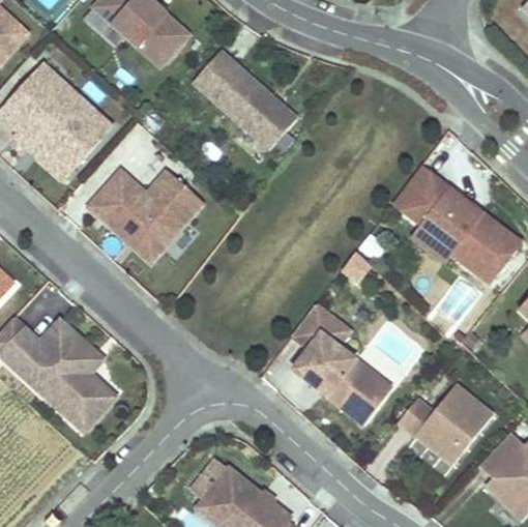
[(95,0),(82,17),(115,46),(125,34),(159,65),(188,32),(151,0),(95,0)]
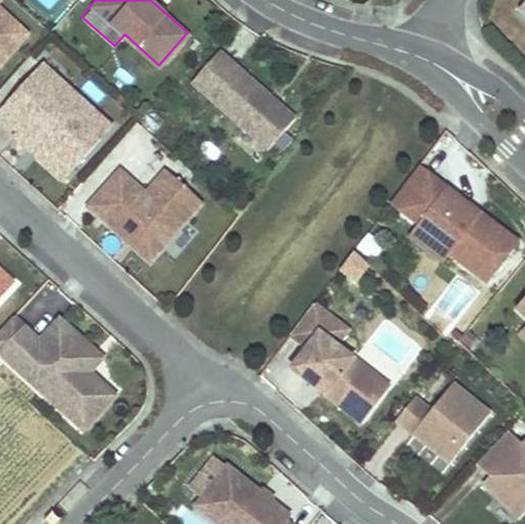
[(0,62),(29,31),(0,4),(0,62)]
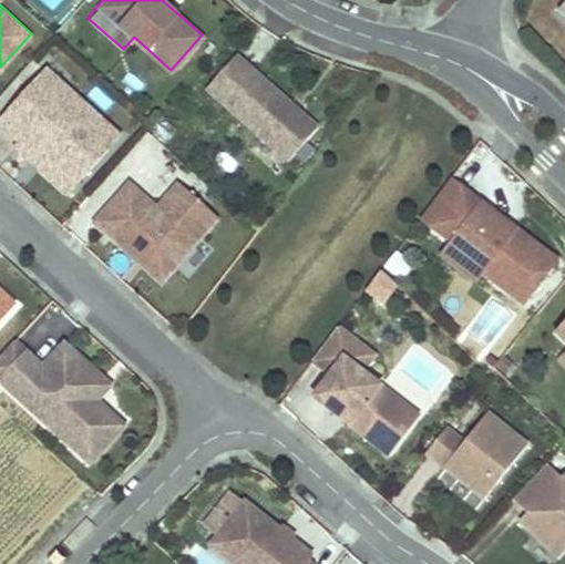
[(320,125),(238,52),(208,85),(262,133),(290,159),(320,125)]
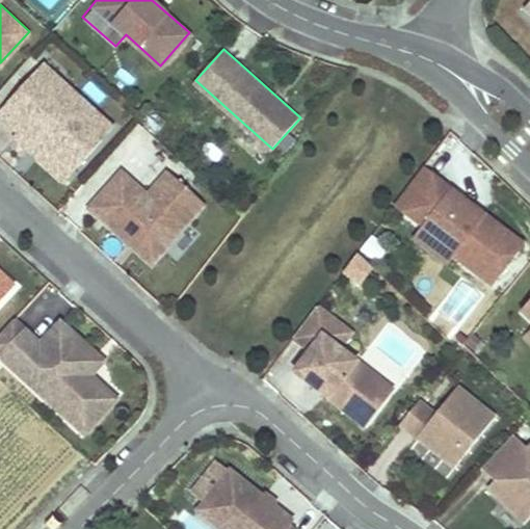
[(69,175),(113,124),(45,62),(0,112),(0,113),(20,131),(69,175)]
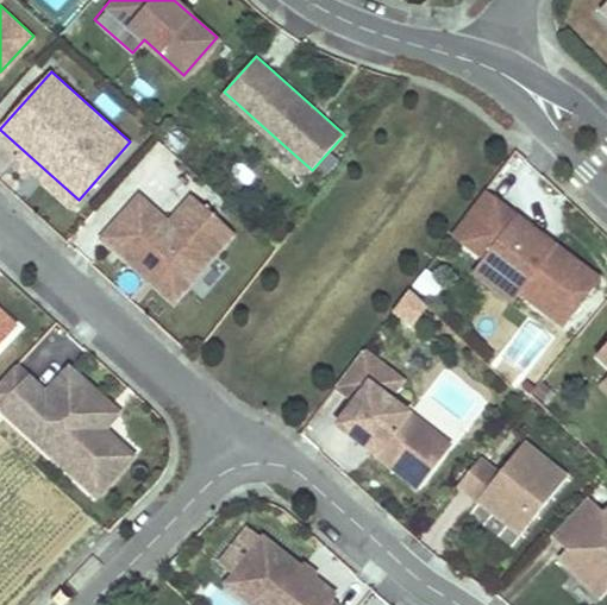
[(312,170),(281,143),(269,156),(300,183),(312,170)]
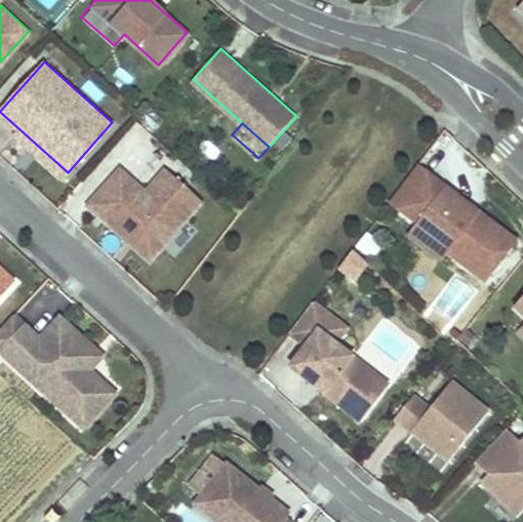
[(68,172),(19,129),(15,133),(64,177),(68,172)]
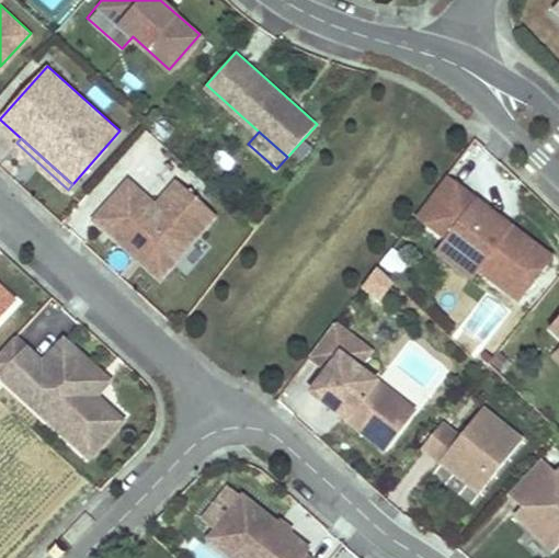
[(551,254),(511,223),(506,228),(495,219),(499,214),(446,174),(418,213),(448,236),(446,238),(464,251),(466,249),(481,261),(478,265),(479,266),(518,297),(551,254)]
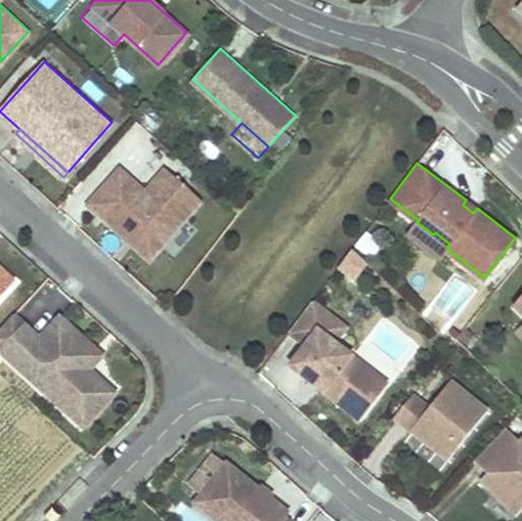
[(191,211),(180,201),(191,188),(170,169),(147,194),(122,171),(93,204),(151,256),(191,211)]
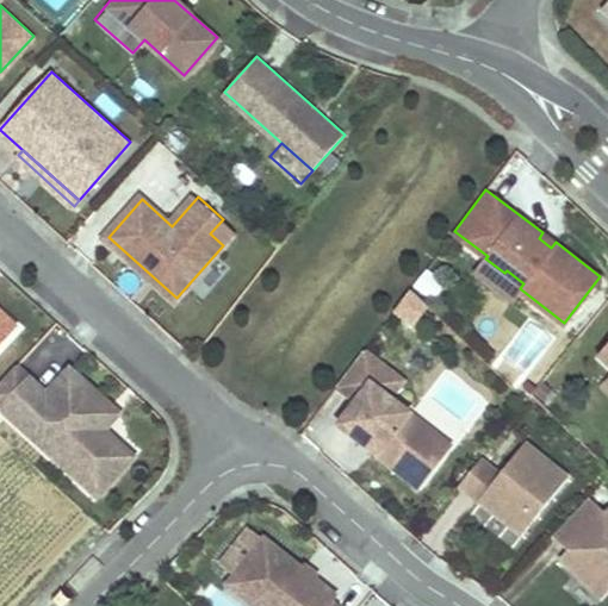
[(223,245),(236,231),(223,219),(210,233),(223,245)]
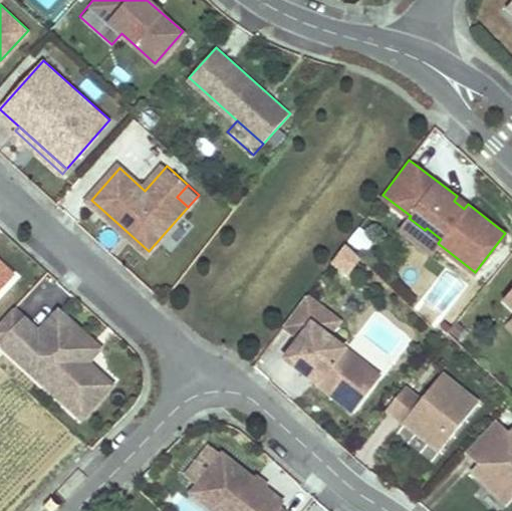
[(468,204),(457,196),(454,201),(464,209),(468,204)]
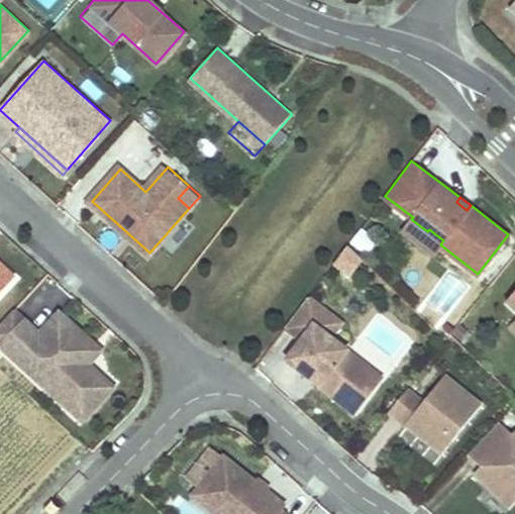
[(440,244),(443,240),(429,229),(427,231),(411,219),(402,231),(433,255),(437,250),(441,245),(440,244)]
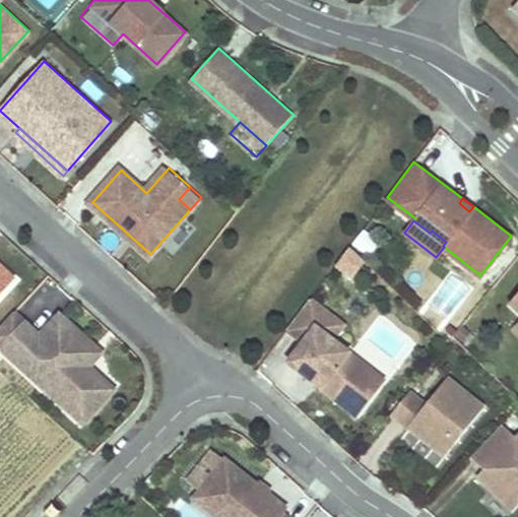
[(352,244),(371,255),(382,237),(364,225),(352,244)]
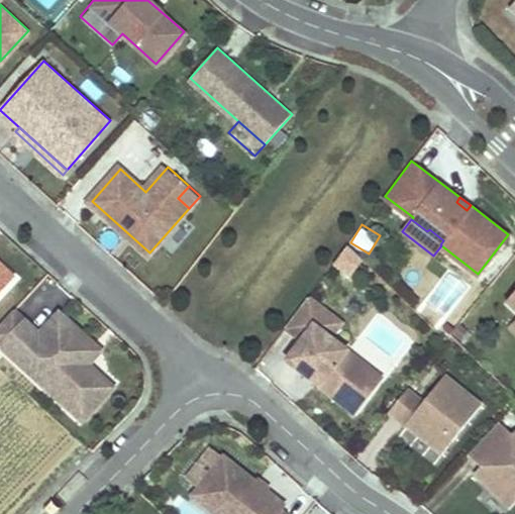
[(353,272),(363,258),(345,246),(336,261),(353,272)]
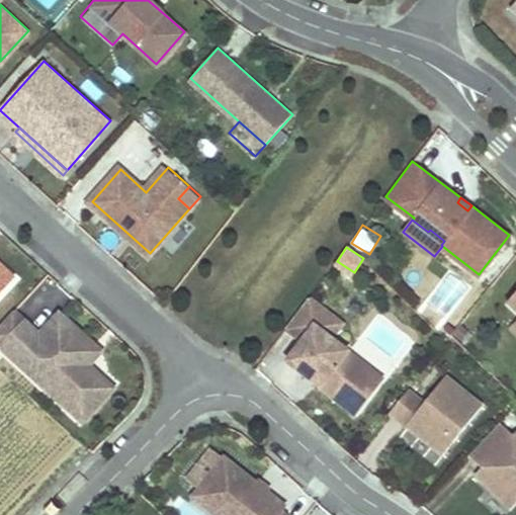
[(0,292),(16,275),(0,259),(0,292)]
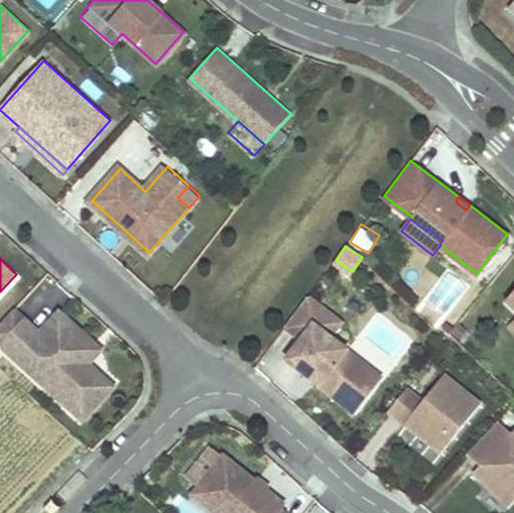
[(513,291),(505,301),(513,309),(513,291)]
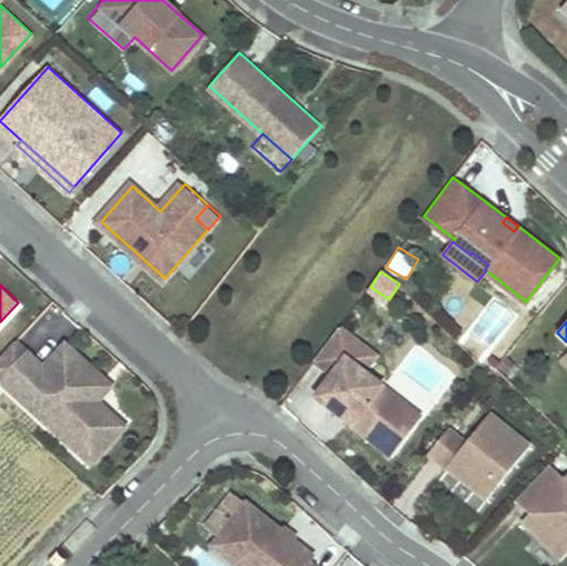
[(408,403),(367,371),(379,355),(340,325),(315,358),(335,373),(317,395),(328,404),(342,414),(367,434),(379,442),(408,403)]
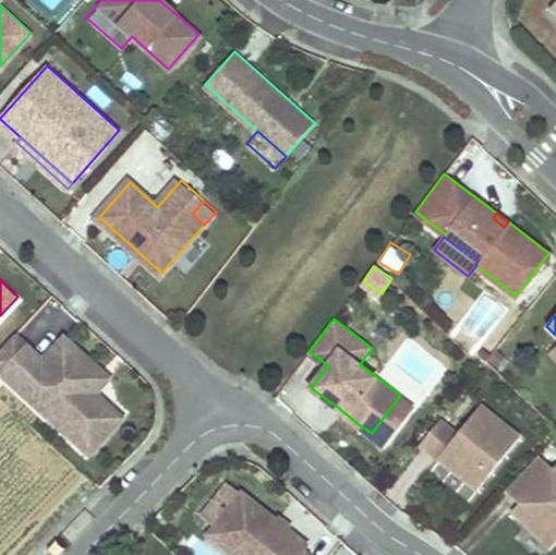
[(16,332),(0,349),(0,368),(84,445),(110,417),(88,397),(88,386),(104,369),(65,335),(45,357),(16,332)]
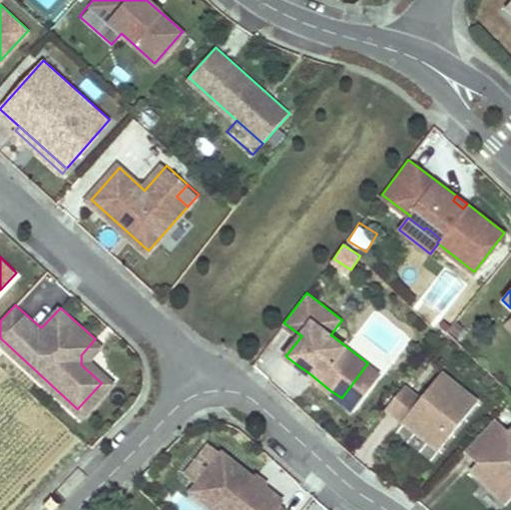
[(102,346),(95,339),(81,355),(81,365),(101,383),(77,409),(84,416),(115,382),(89,360),(102,346)]
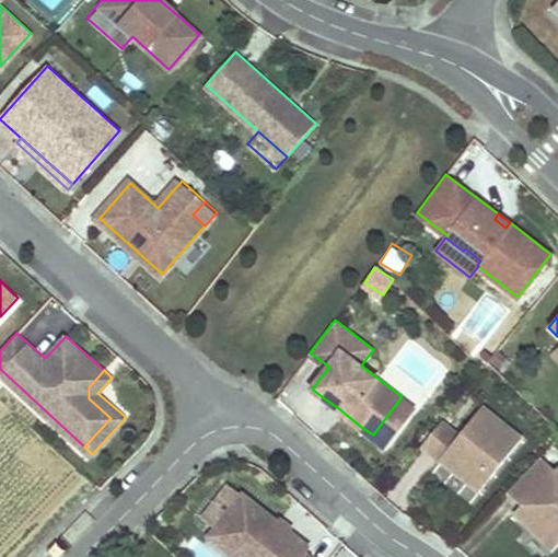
[(399,426),(415,406),(402,396),(373,434),(386,444),(399,426)]
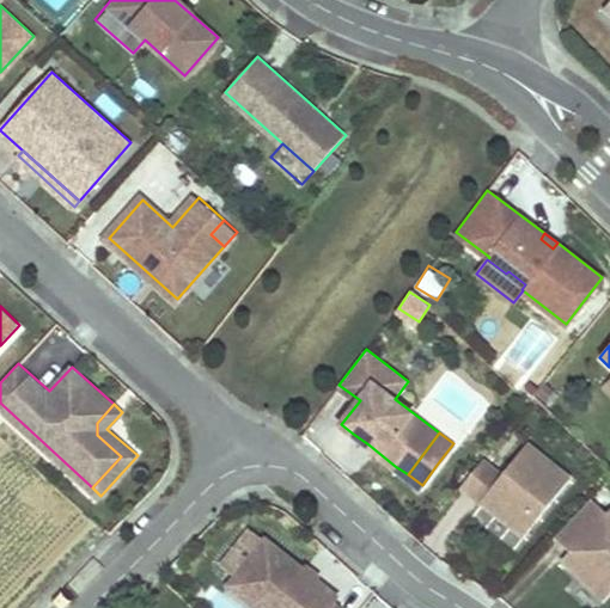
[(525,534),(571,476),(528,441),(502,473),(483,458),(462,484),(525,534)]
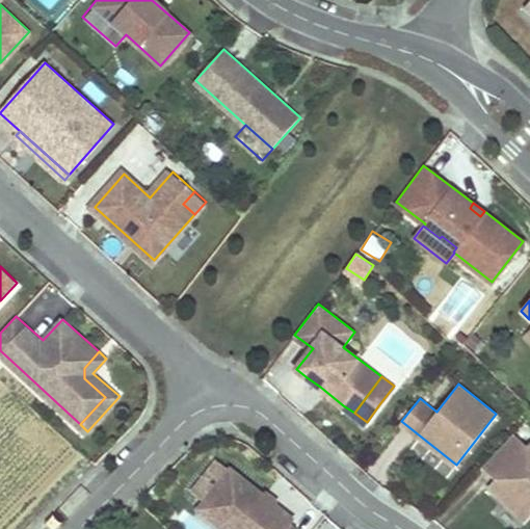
[(523,525),(529,517),(529,444),(523,450),(509,437),(477,471),(491,484),(496,488),(492,495),(523,525)]
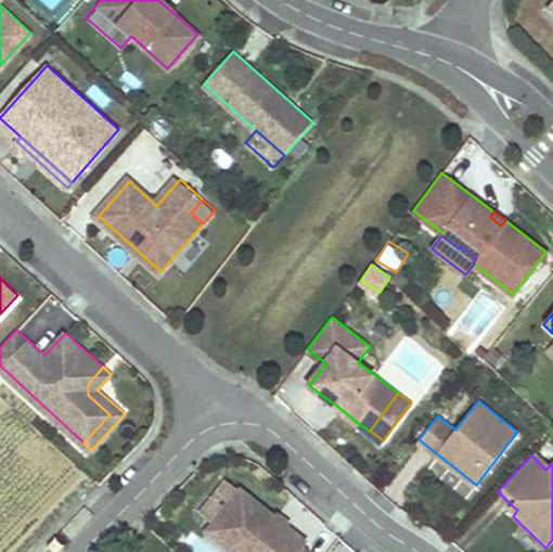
[(311,551),(303,546),(307,540),(286,523),(283,528),(274,521),(278,516),(242,487),(213,524),(248,551),(311,551)]
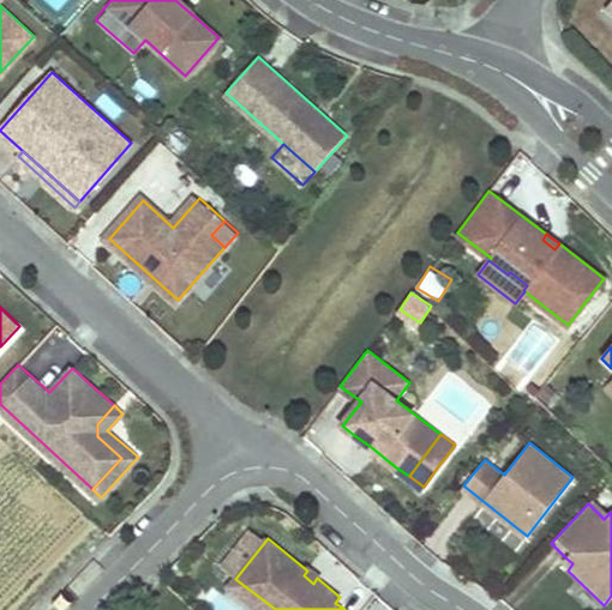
[(568,571),(573,563),(567,559),(561,563),(568,571)]
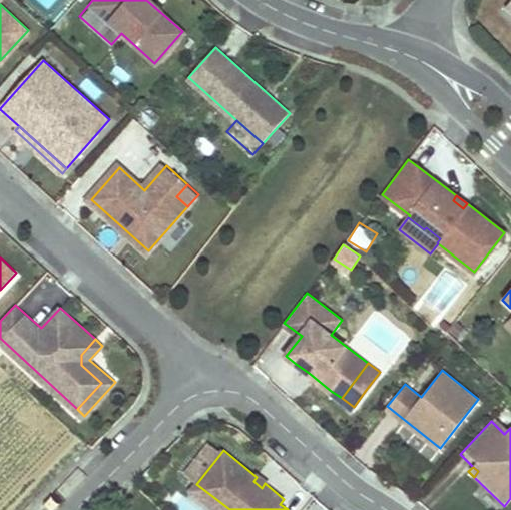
[(265,483),(257,477),(253,481),(262,488),(265,483)]
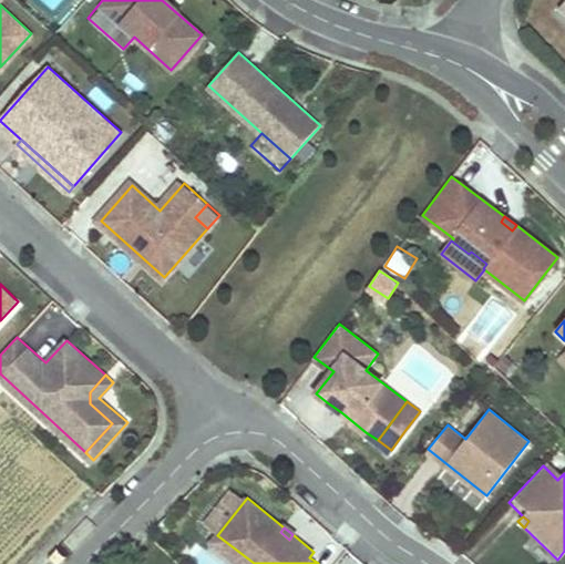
[(254,563),(217,535),(211,543),(236,563),(254,563)]
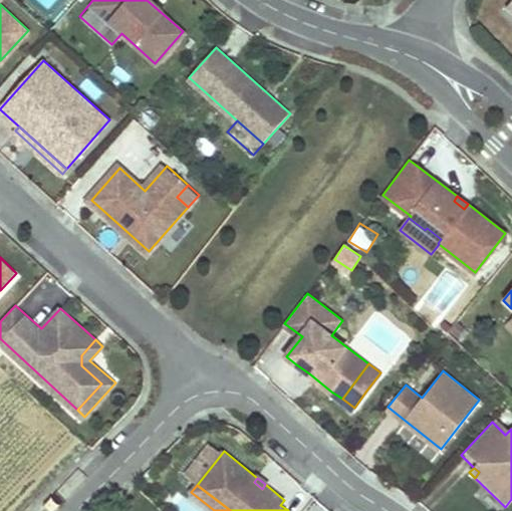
All buildings are outlined.
